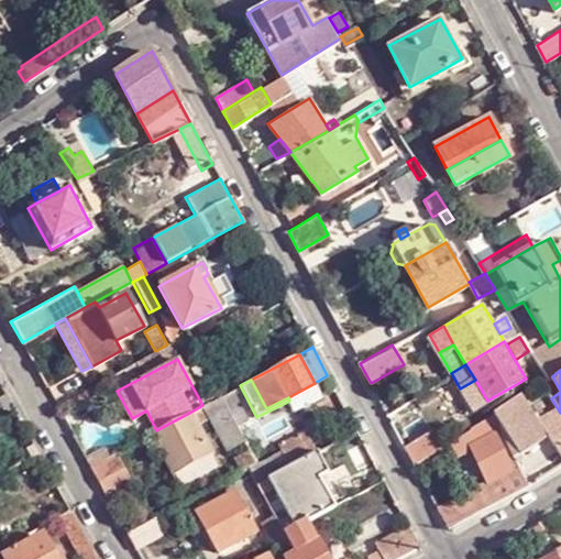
[(487,401),(475,380),(460,388),(472,408),(487,401)]
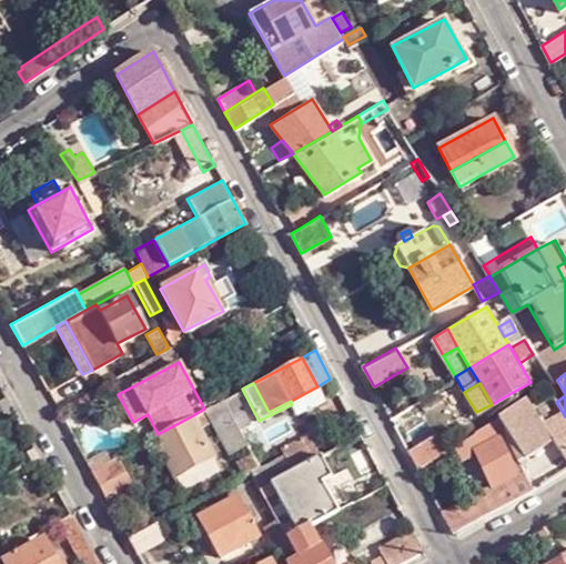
[(525,398),(498,415),(498,416),(507,429),(505,431),(513,447),(518,444),(526,456),(552,439),(565,460),(565,416),(556,402),(554,398),(545,384),(525,398)]
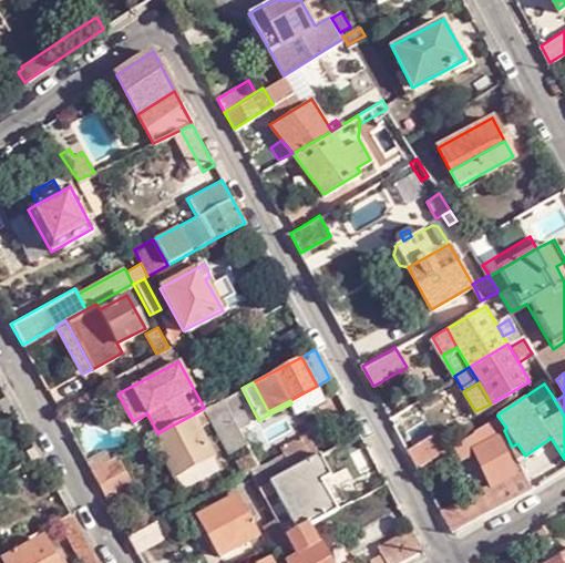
[(250,425),(234,392),(222,399),(236,425),(239,431),(250,425)]
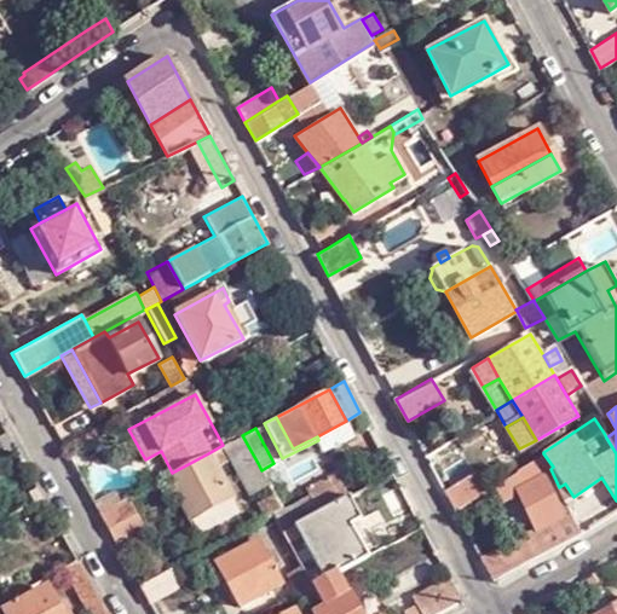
[(0,458),(17,450),(6,432),(0,434),(0,458)]
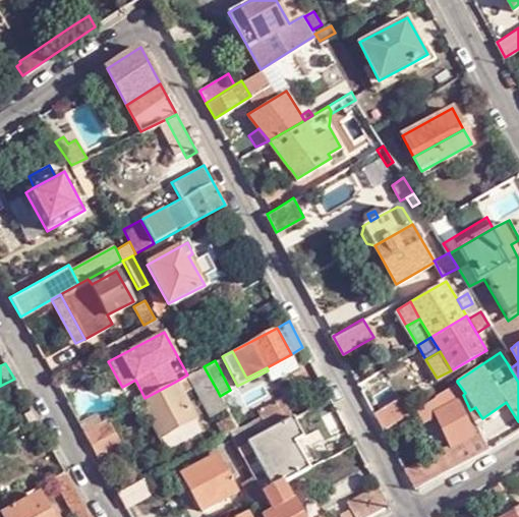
[(217,390),(204,366),(188,375),(200,398),(217,390)]
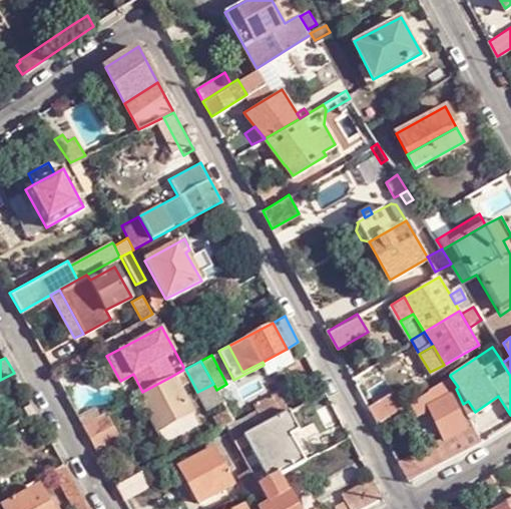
[(191,411),(172,376),(142,392),(139,394),(158,428),(191,411)]
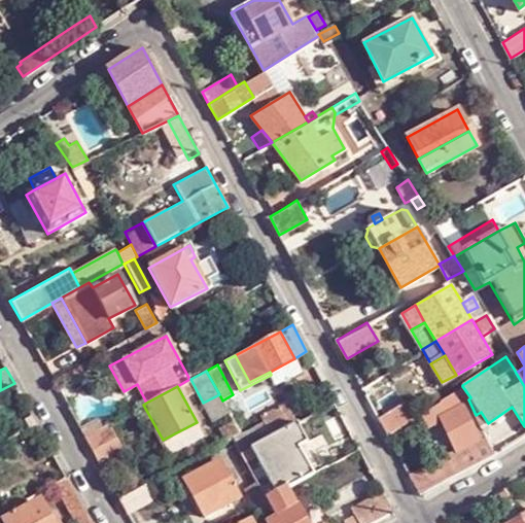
[(458,389),(421,412),(427,423),(442,417),(456,447),(409,473),(419,492),(489,454),(491,454),(460,388),(458,389)]
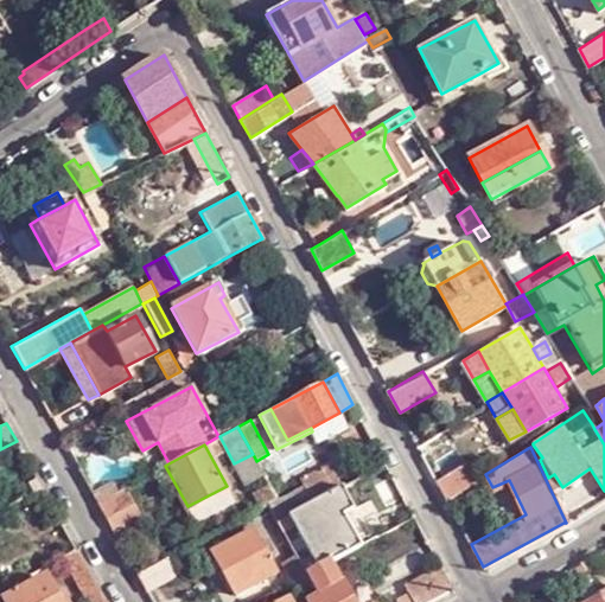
[(261,472),(256,461),(253,454),(234,463),(244,480),(261,472)]
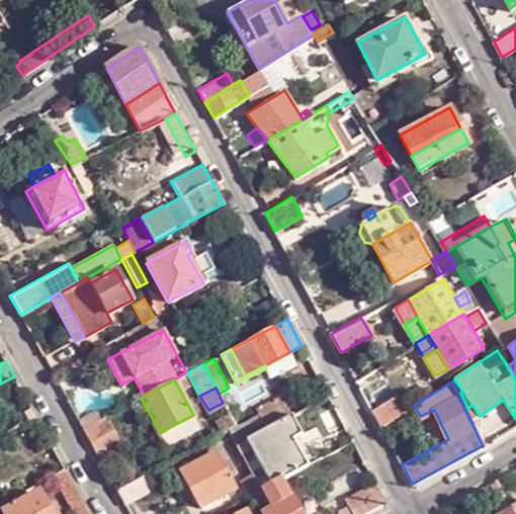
[(236,427),(243,441),(246,440),(289,416),(279,397),(267,404),(269,409),(236,427)]
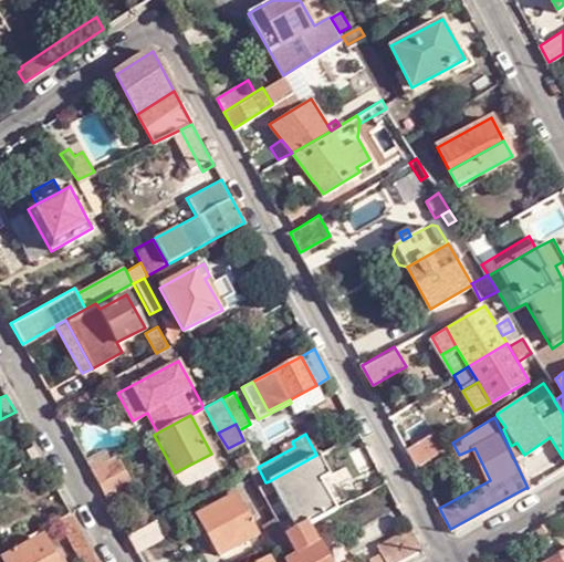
[(407,448),(416,466),(438,451),(440,450),(431,434),(407,448)]
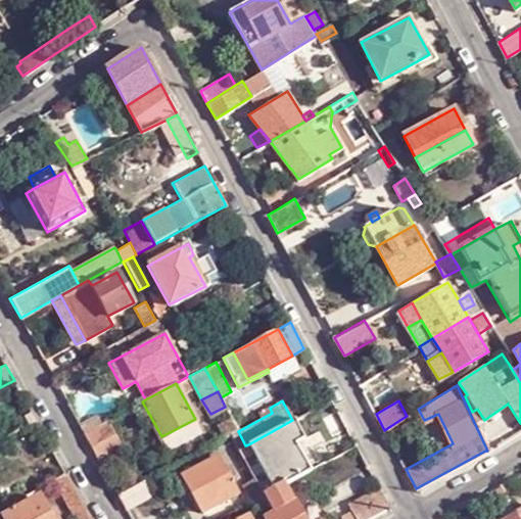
[(237,429),(231,417),(217,425),(223,436),(230,432),(237,429)]
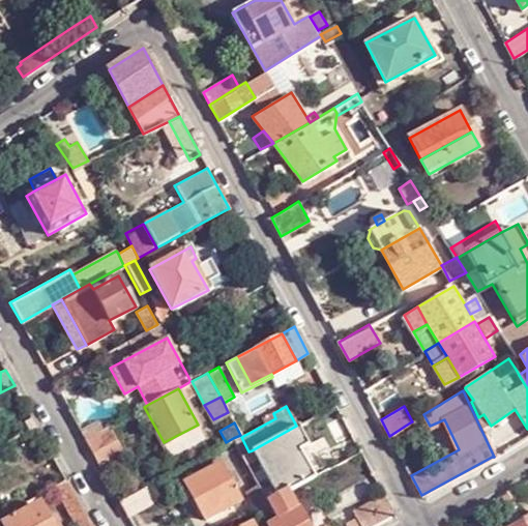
[(204,438),(198,425),(164,442),(170,456),(204,438)]
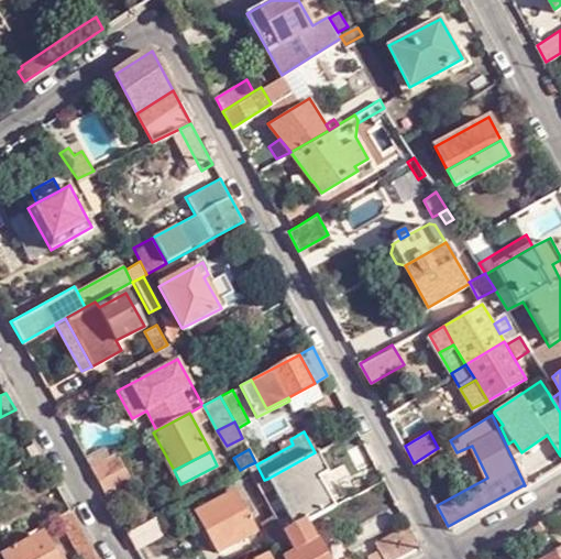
[(315,452),(267,479),(294,526),(305,521),(334,504),(319,477),(328,472),(317,451),(315,452)]
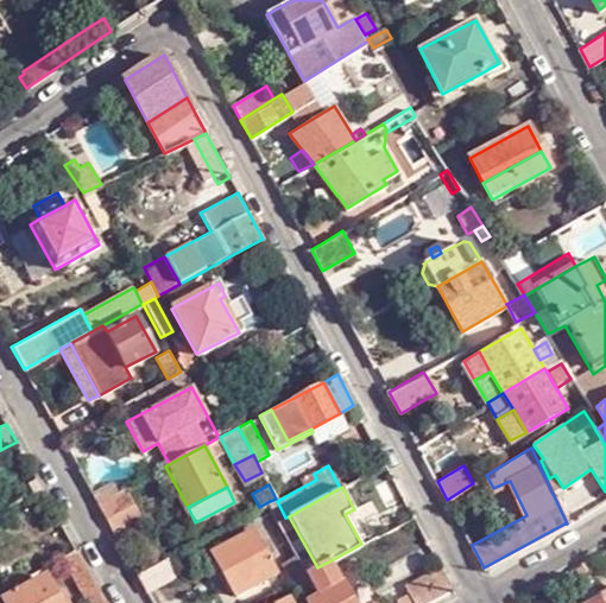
[(118,492),(98,503),(108,524),(130,514),(124,502),(118,492)]
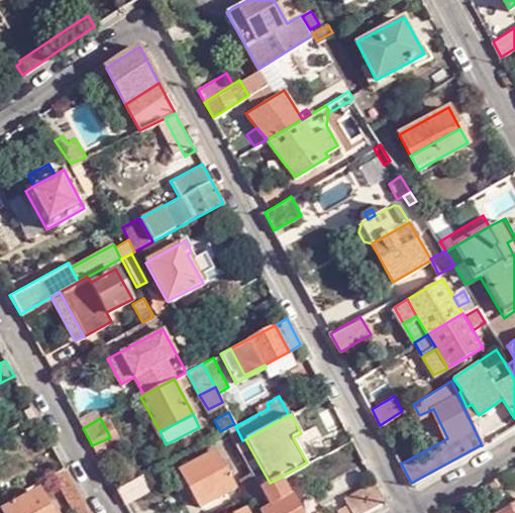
[(109,425),(105,427),(110,437),(114,435),(109,425)]
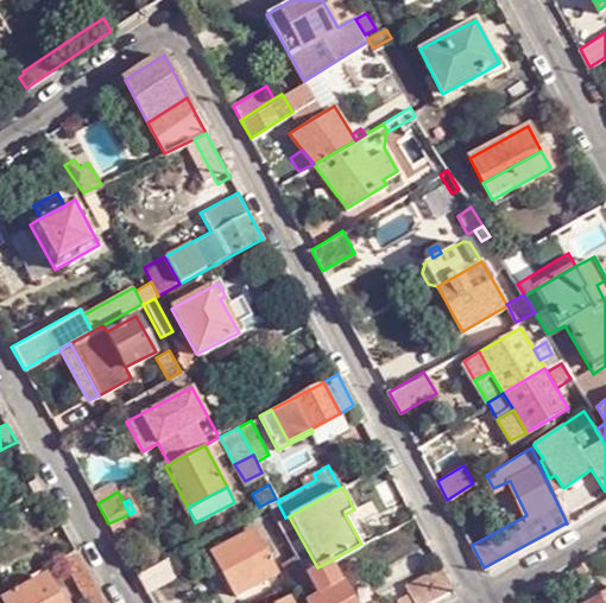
[(267,552),(260,540),(254,527),(213,551),(235,592),(277,571),(267,552)]
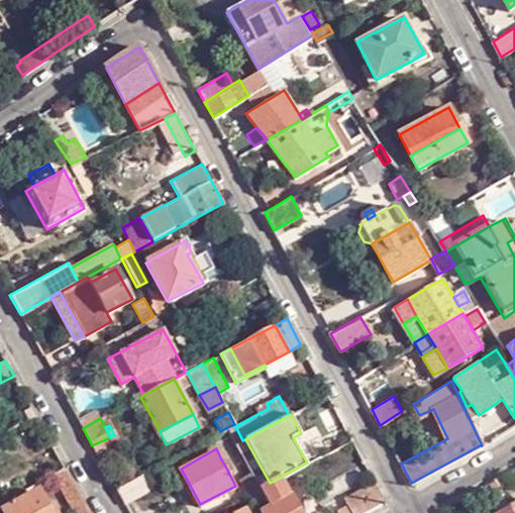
[(52,473),(64,466),(55,450),(30,465),(38,481),(52,473)]
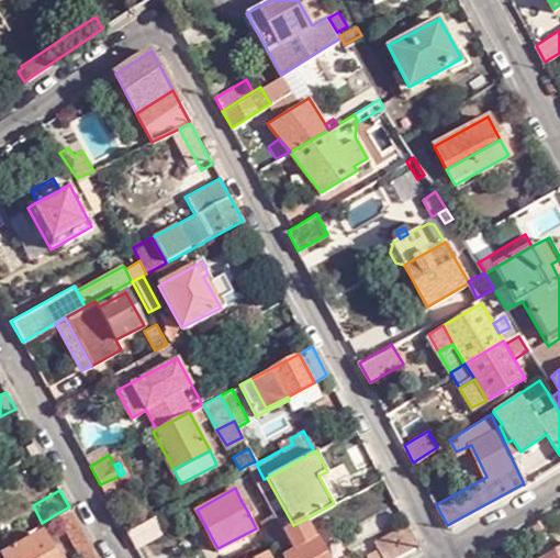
[(246,497),(241,500),(247,511),(253,509),(246,497)]
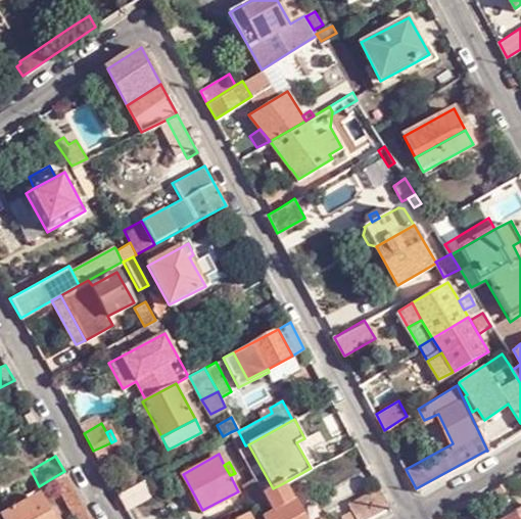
[(131,466),(107,477),(116,493),(139,481),(131,466)]
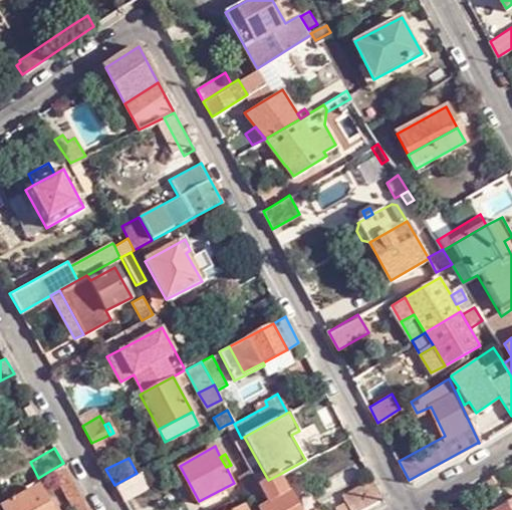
[(73,509),(88,509),(63,463),(51,470),(73,509)]
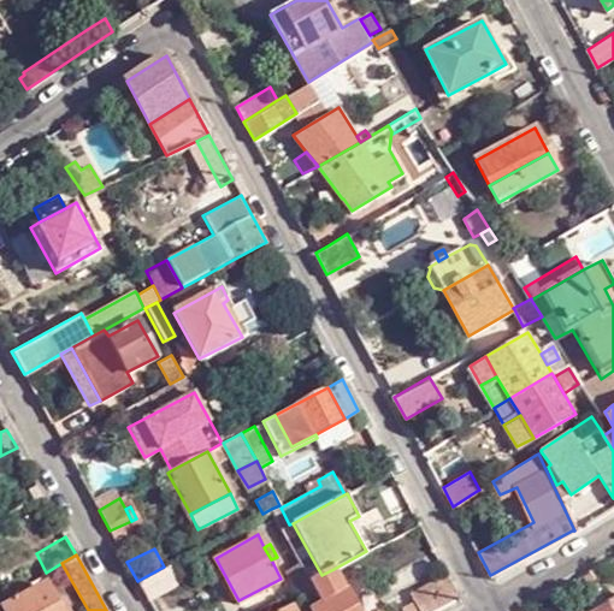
[(179,581),(170,563),(164,567),(137,581),(147,599),(179,581)]
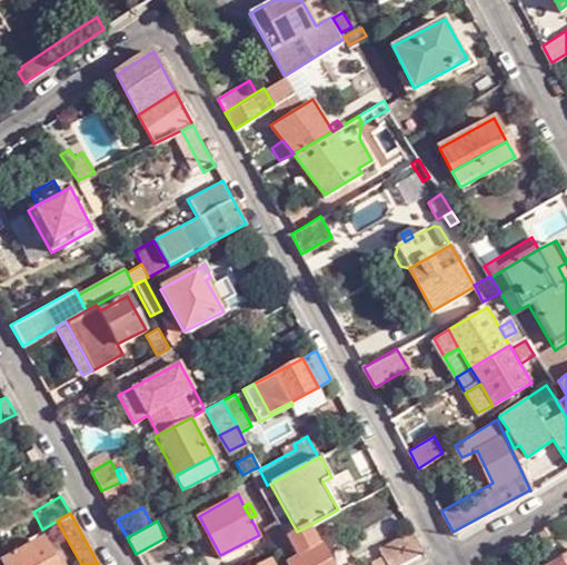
[(286,537),(279,524),(268,529),(275,544),(276,543),(286,537)]
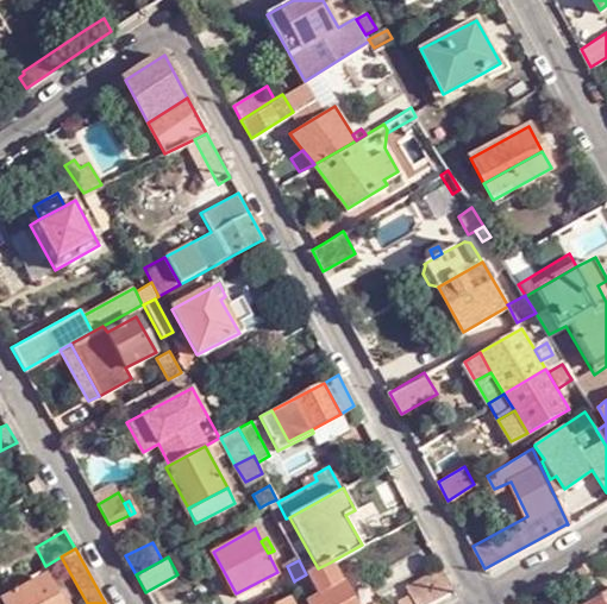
[(318,568),(307,573),(318,593),(306,601),(307,603),(354,603),(343,582),(340,582),(330,562),(318,568)]
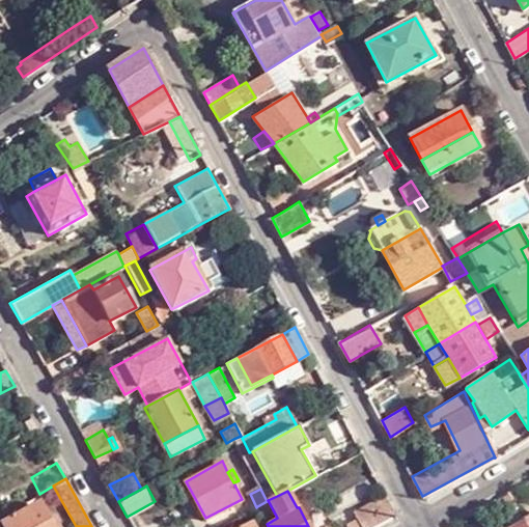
[(0,515),(15,507),(8,497),(0,501),(0,515)]
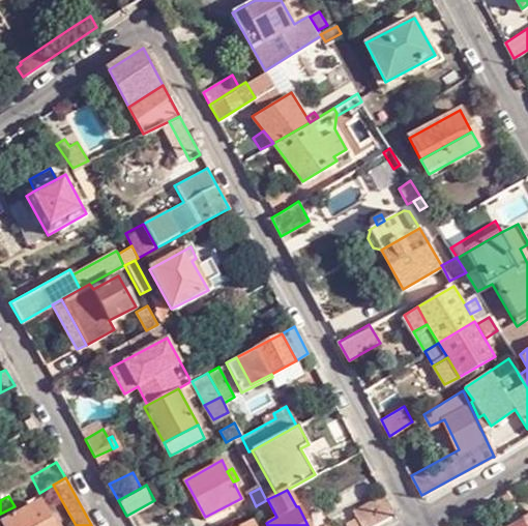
[(394,514),(385,496),(351,514),(357,525),(371,525),(387,518),(394,514)]
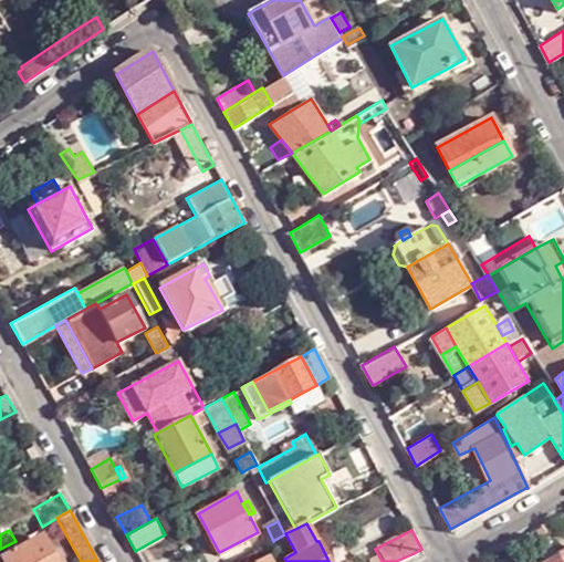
[(3,561),(53,561),(41,538),(2,559),(3,561)]
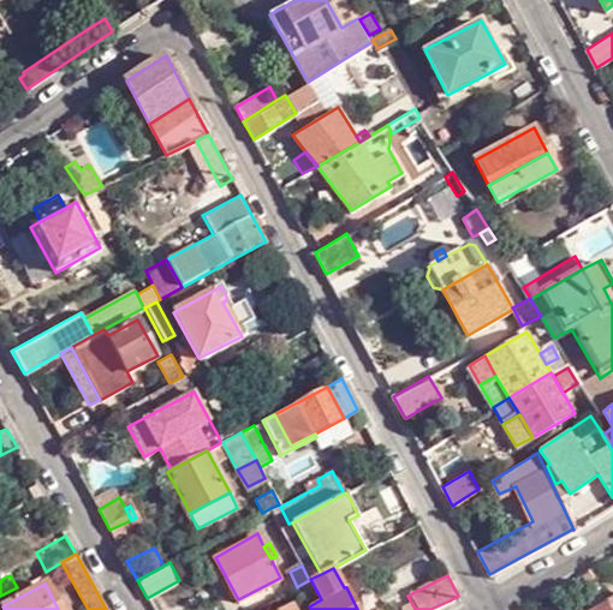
[(587,609),(612,609),(607,599),(587,609)]
